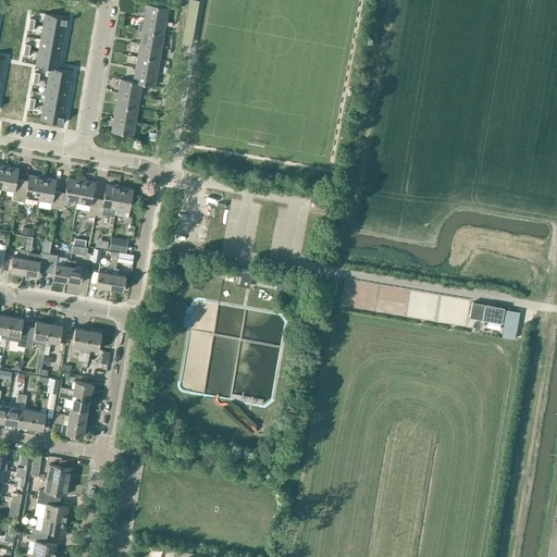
[(168,8),(169,3),(156,1),(155,5),(147,4),(145,17),(165,21),(168,8)]
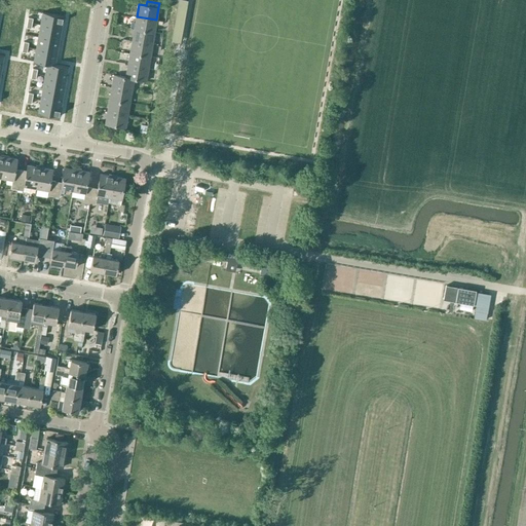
[(0,8),(0,19),(7,21),(9,10),(0,8)]
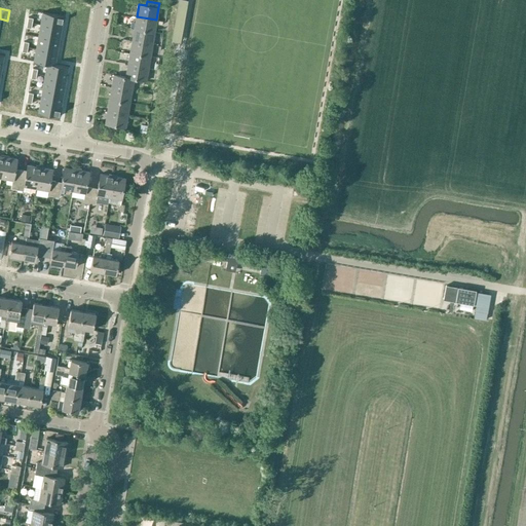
[(46,15),(43,28),(62,31),(64,20),(46,15)]
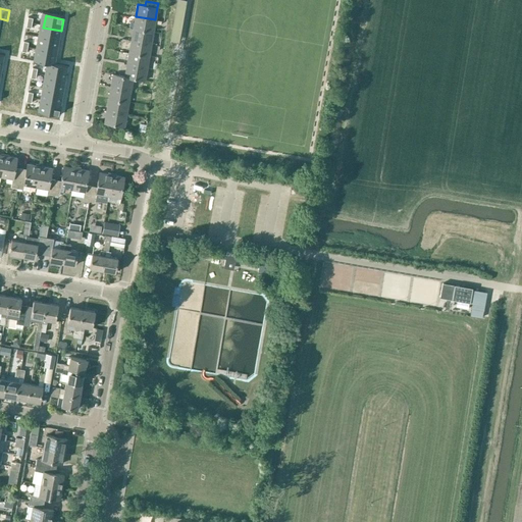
[(155,23),(155,19),(136,16),(134,29),(153,32),(155,23)]
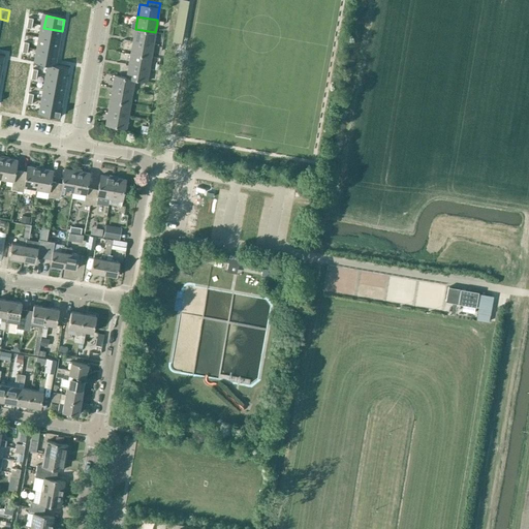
[(43,28),(41,39),(60,42),(62,31),(43,28)]
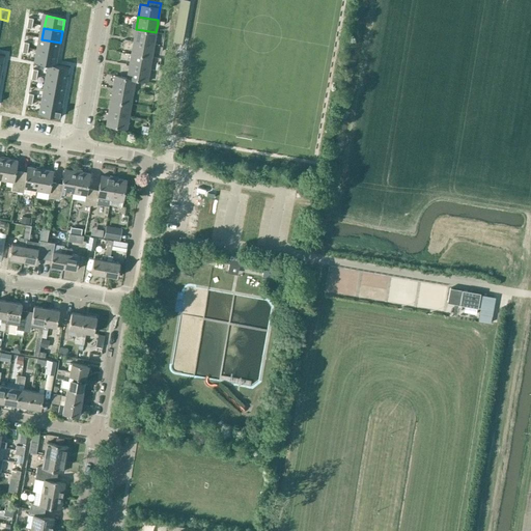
[(154,45),(156,32),(136,29),(134,42),(154,45)]
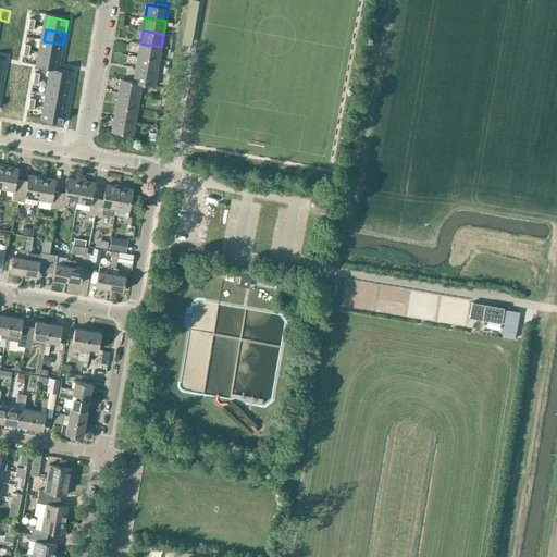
[(44,41),(41,53),(61,58),(63,45),(44,41)]
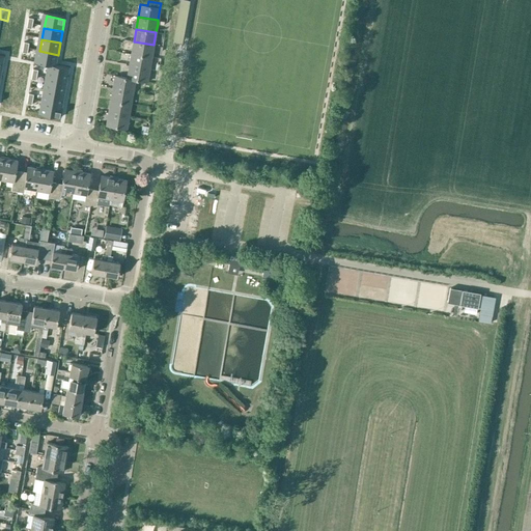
[(151,57),(154,45),(134,42),(132,54),(151,57)]
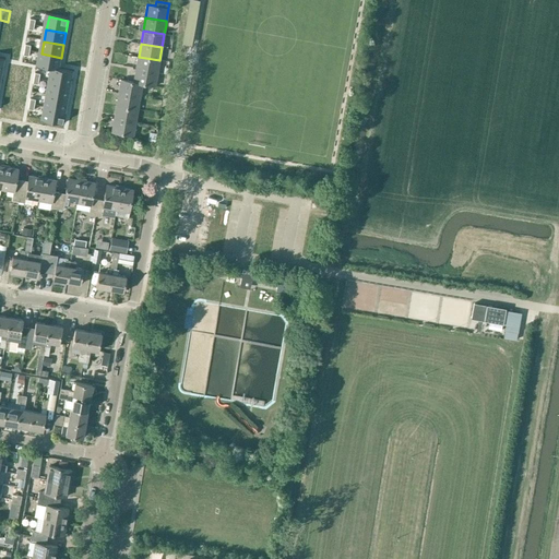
[(42,54),(39,64),(52,67),(60,68),(61,58),(42,54)]
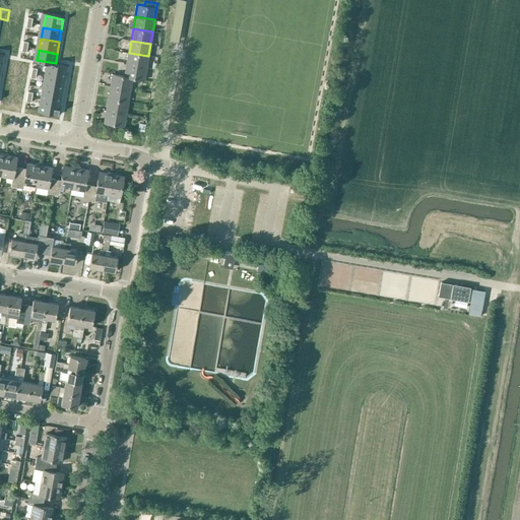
[(0,53),(0,63),(11,66),(13,56),(0,53)]
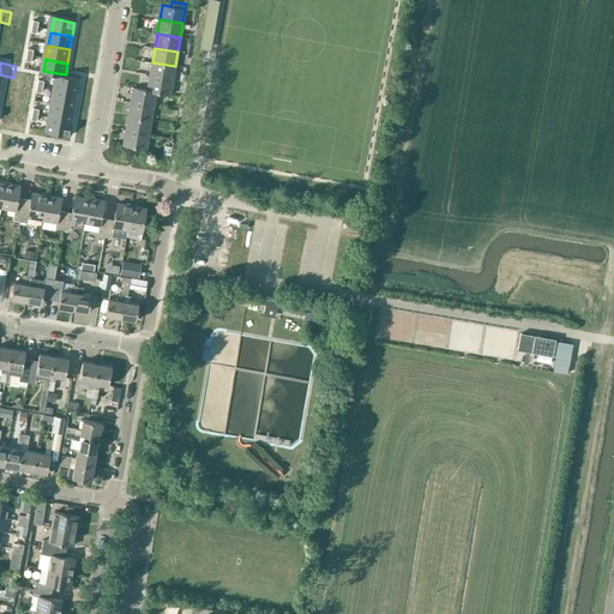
[(173,80),(175,66),(152,62),(149,77),(173,80)]
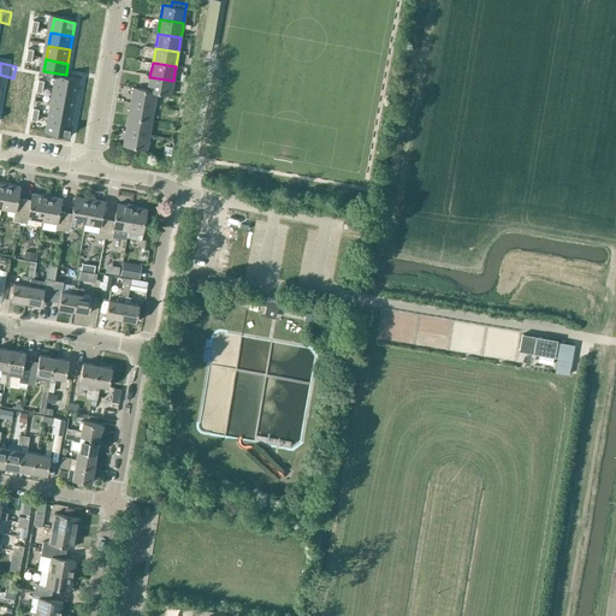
[(58,73),(54,87),(77,90),(80,76),(66,75),(58,73)]
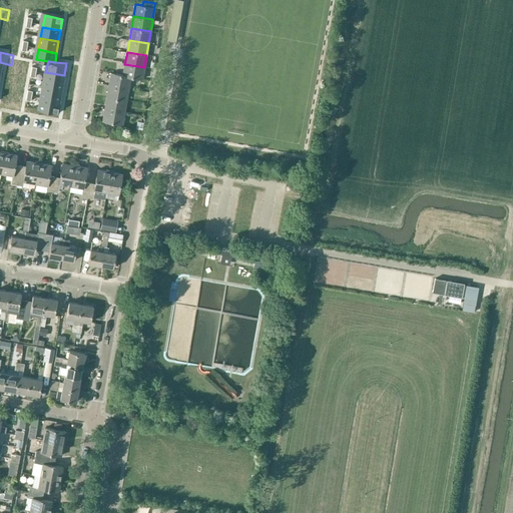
[(0,62),(0,74),(9,76),(11,65),(0,62)]
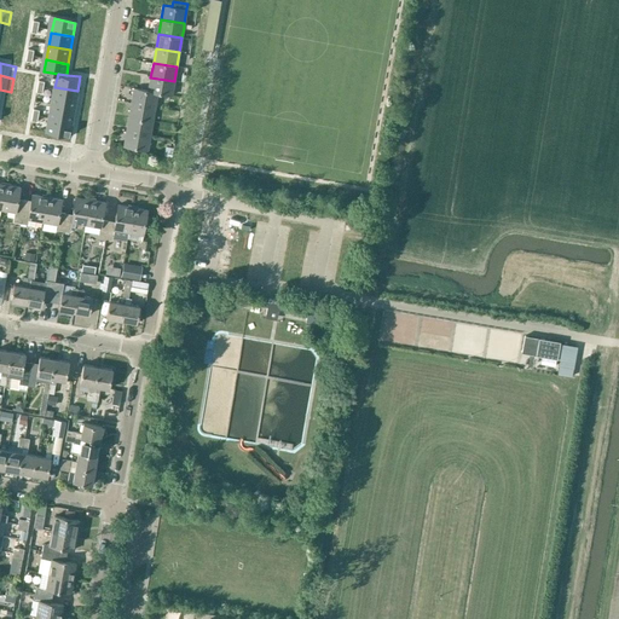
[(172,96),(174,81),(150,77),(149,91),(158,92),(157,93),(172,96)]
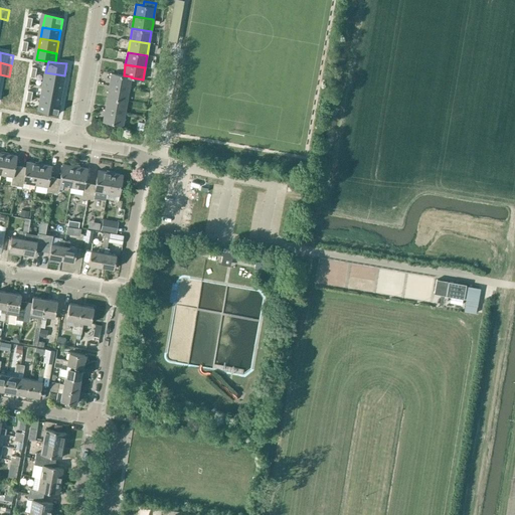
[(45,72),(43,84),(62,87),(64,75),(45,72)]
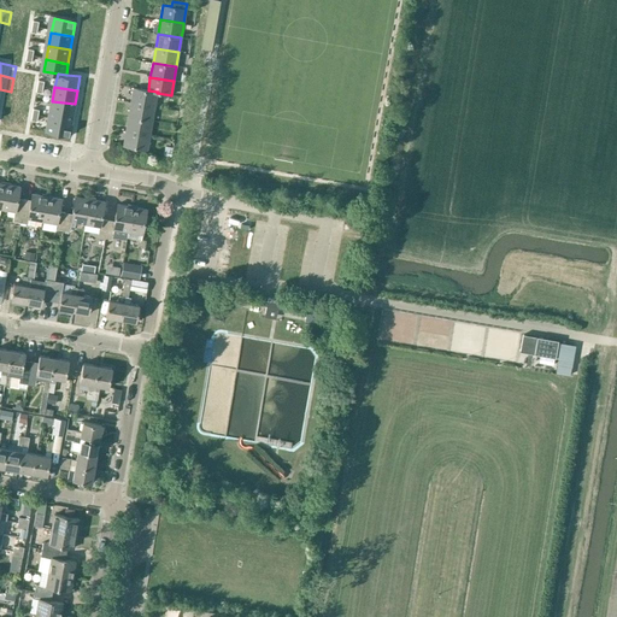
[(148,90),(134,88),(130,103),(154,106),(157,93),(158,92),(148,90)]
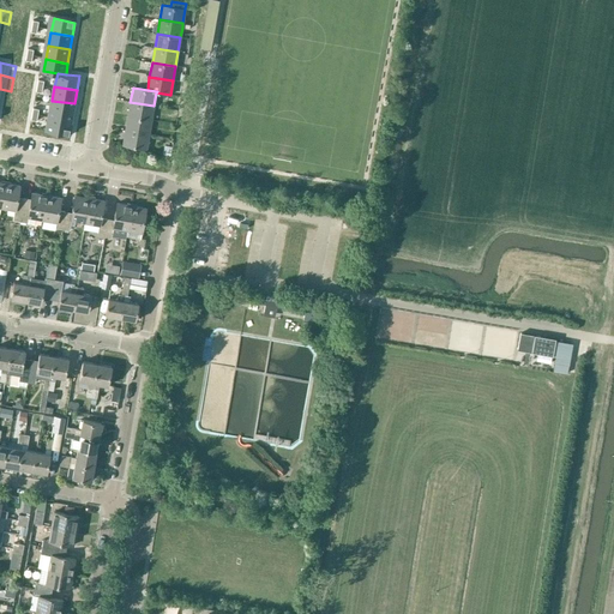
[(0,89),(0,103),(8,104),(11,91),(0,89)]
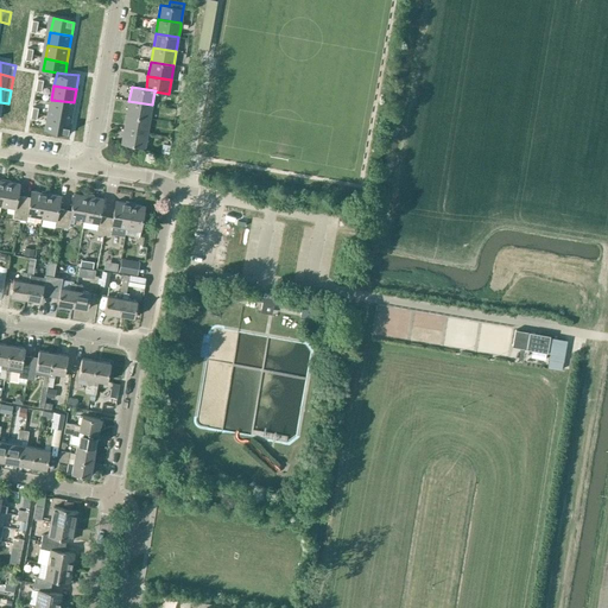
[(51,100),(49,112),(73,115),(74,102),(51,100)]
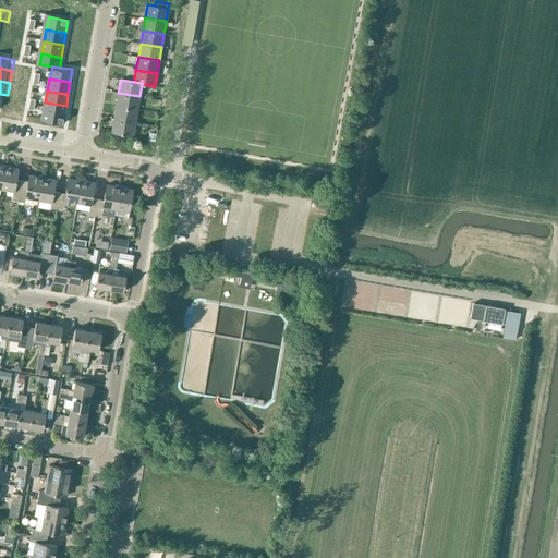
[(137,109),(140,96),(118,93),(116,106),(137,109)]
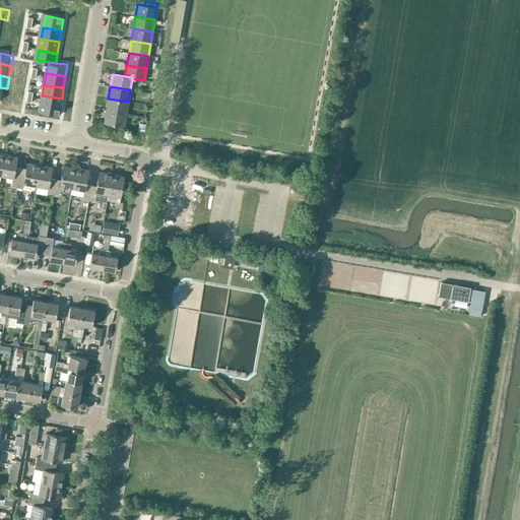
[(42,95),(41,106),(59,109),(61,99),(42,95)]
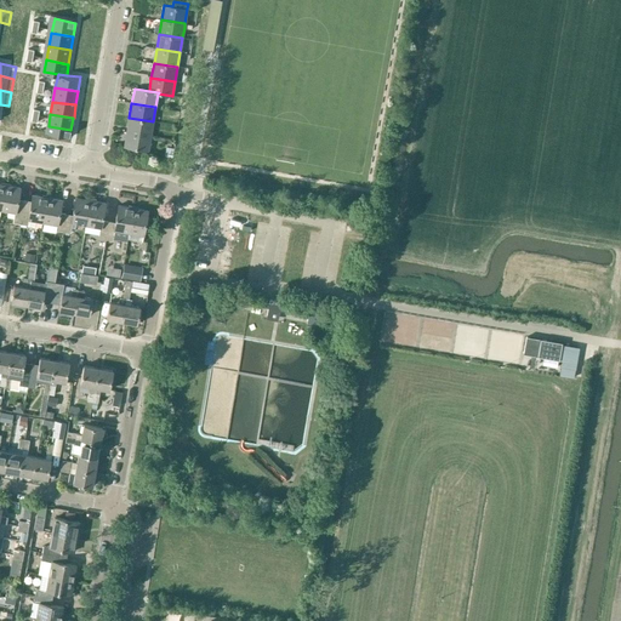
[(151,136),(153,121),(129,118),(126,132),(151,136)]
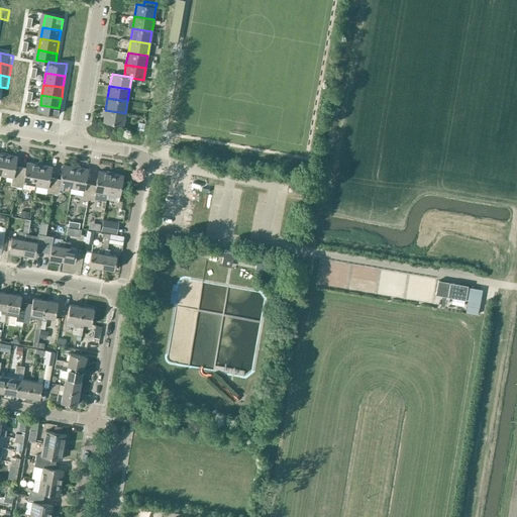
[(123,125),(125,113),(105,110),(103,122),(123,125)]
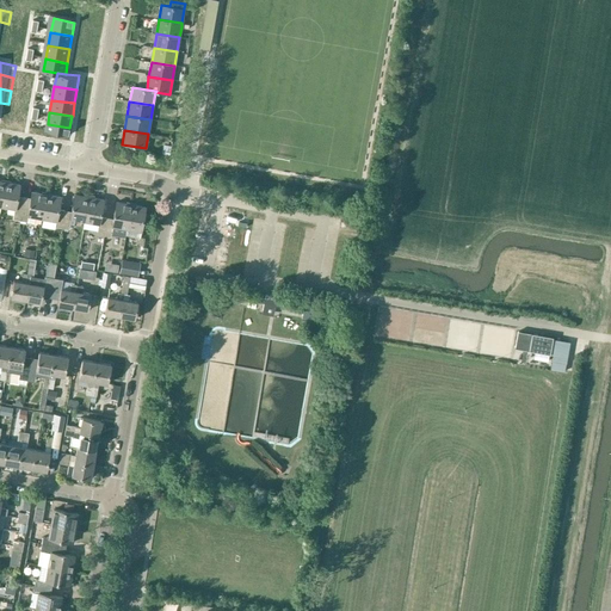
[(5,181),(0,207),(8,208),(7,214),(13,215),(12,218),(19,220),(23,203),(24,197),(18,196),(19,185),(5,181)]
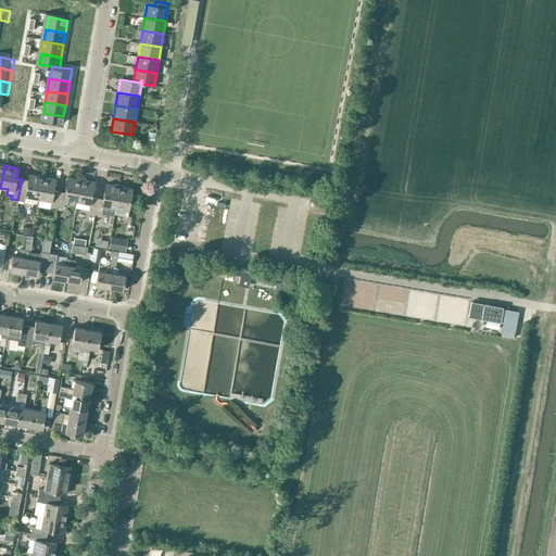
[(21,185),(17,200),(24,201),(30,203),(32,198),(38,199),(41,177),(28,174),(27,180),(22,179),(21,185)]
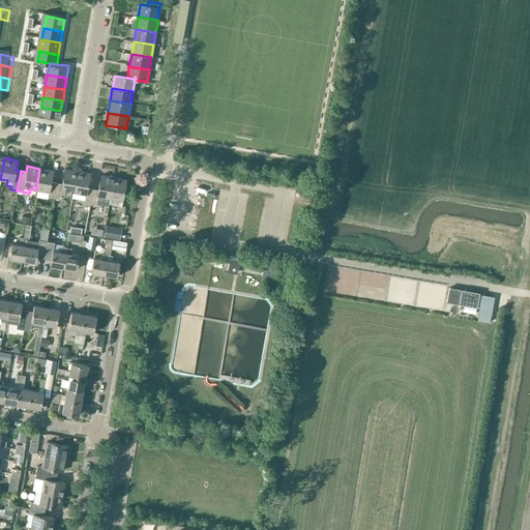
[(39,169),(36,189),(43,192),(49,193),(48,197),(53,198),(56,182),(51,181),(52,171),(39,169)]
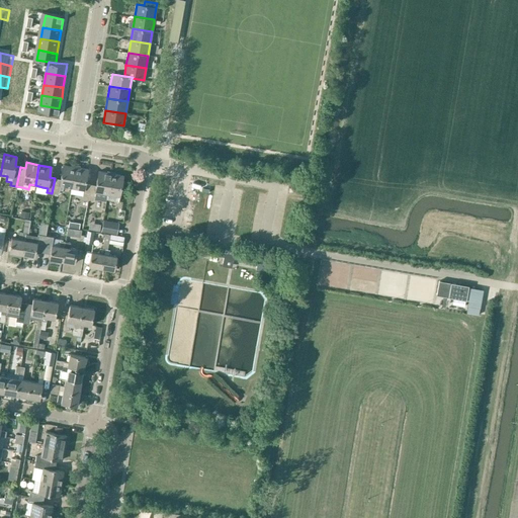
[(55,178),(52,193),(58,194),(59,190),(60,185),(63,186),(71,188),(75,167),(63,165),(60,179),(55,178)]
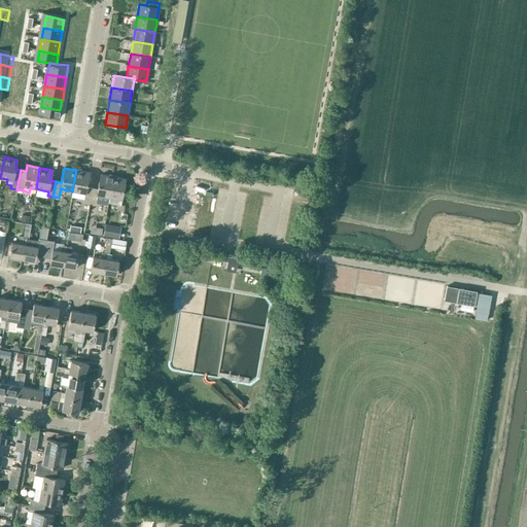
[(72,191),(71,197),(83,199),(83,202),(89,203),(92,188),(86,187),(89,172),(76,170),(72,191)]
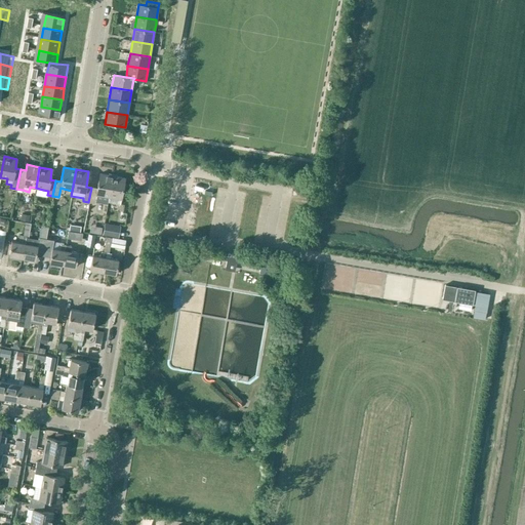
[(91,188),(88,202),(94,203),(94,202),(96,195),(108,197),(112,175),(99,173),(96,189),(91,188)]
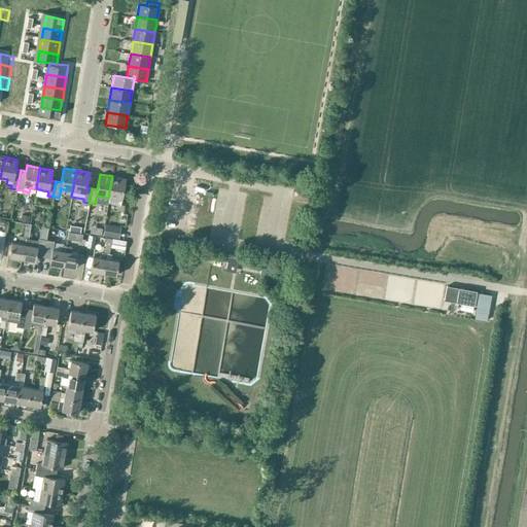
[(108,198),(107,203),(120,205),(125,178),(112,176),(108,198)]
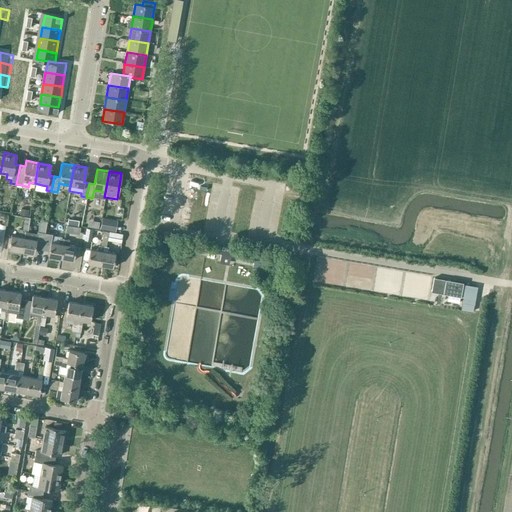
[(115,231),(116,221),(103,219),(101,228),(115,231)]
